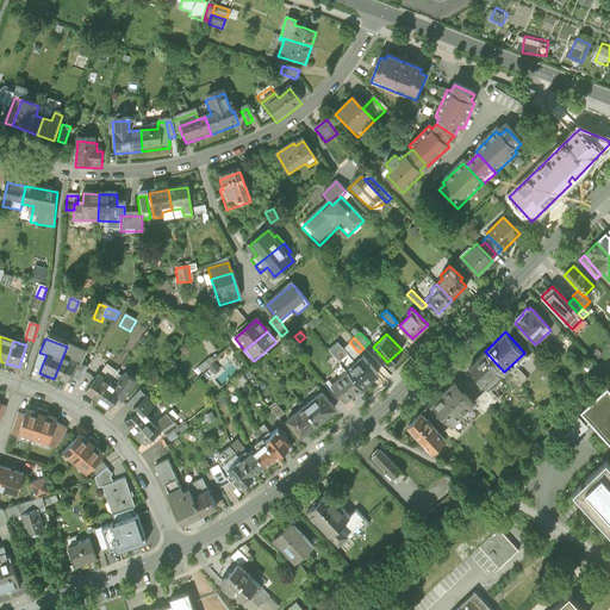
[(328,348),(342,365),(361,386),(377,372),(371,363),(362,355),(355,361),(352,359),(359,353),(349,342),(343,348),(337,341),(328,348)]
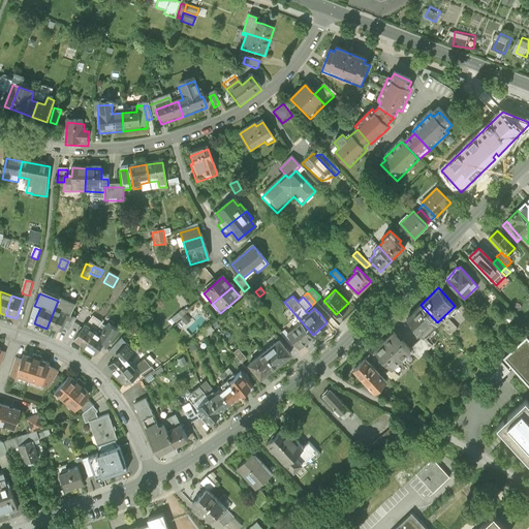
[(252,302),(248,297),(240,303),(244,309),(251,309),(252,302)]
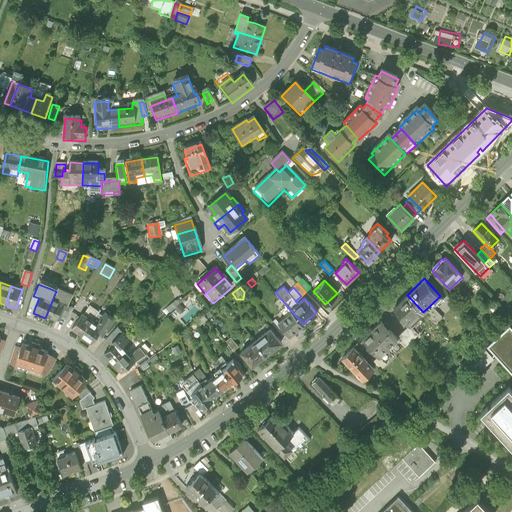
[(56,291),(45,318),(57,323),(60,315),(61,315),(64,316),(72,296),(57,290),(56,291)]
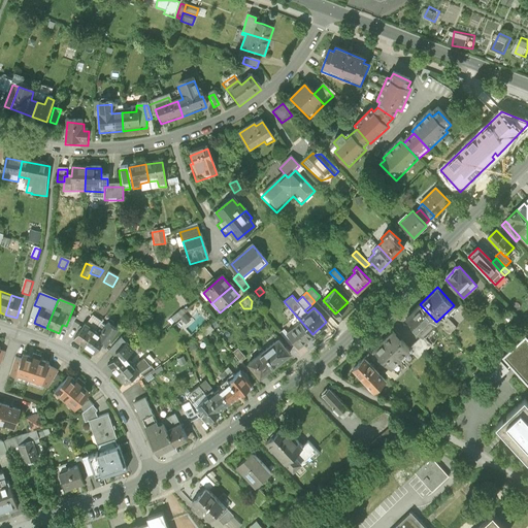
[(414,310),(405,318),(422,335),(423,335),(436,322),(420,304),(414,310)]
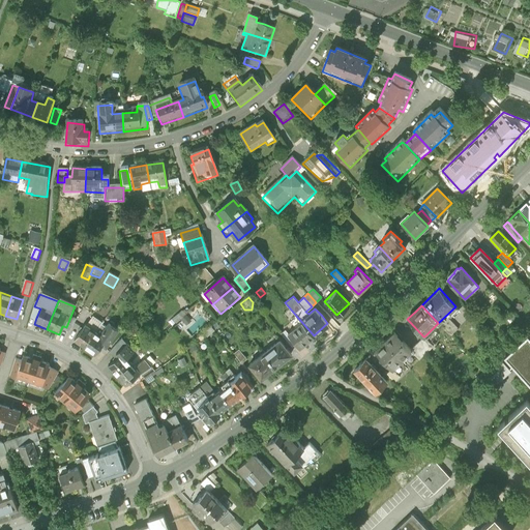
[(174,317),(181,330),(194,323),(186,311),(174,317)]
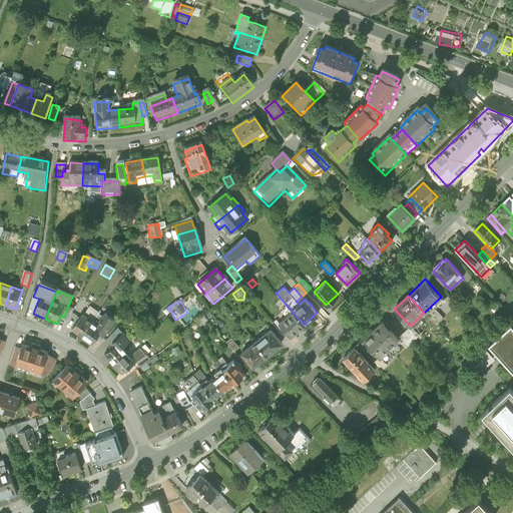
[(287,316),(279,323),(286,331),(290,336),(304,325),(288,307),(282,311),(287,316)]
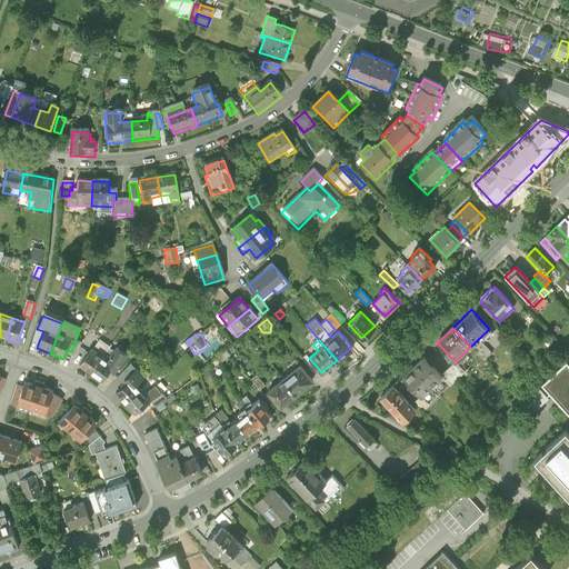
[(109,349),(103,358),(91,376),(102,383),(109,375),(111,376),(113,378),(128,357),(118,349),(115,353),(109,349)]
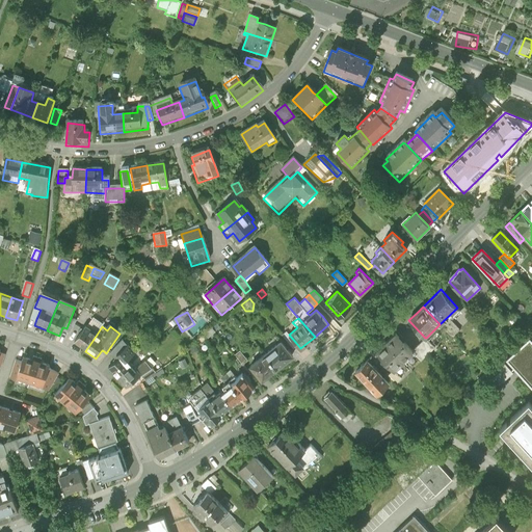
[(85,351),(97,335),(85,327),(78,339),(75,344),(85,351)]
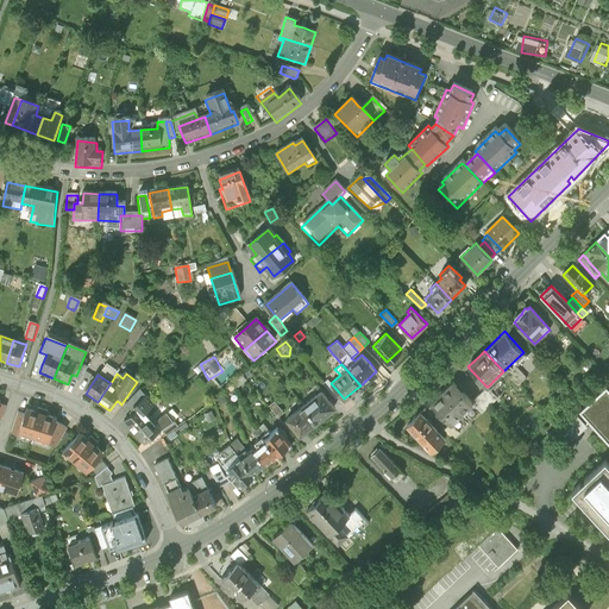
[(243,378),(231,387),(234,391),(246,383),(243,378)]
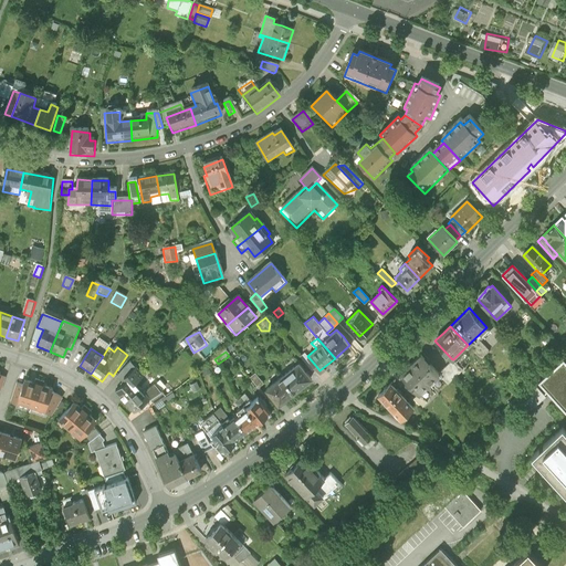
[(410,365),(429,384),(439,374),(439,373),(425,358),(420,355),(410,365)]
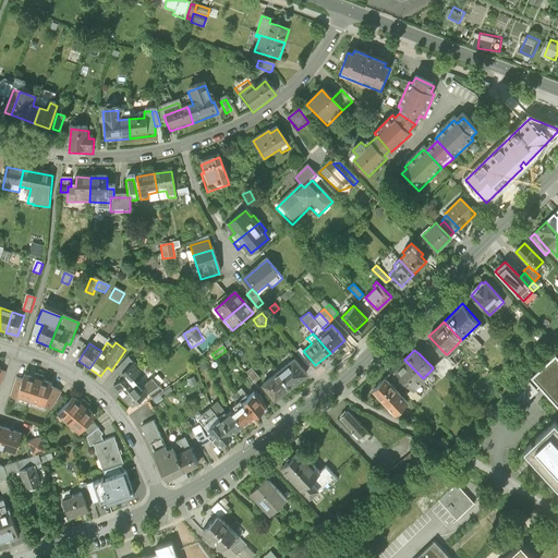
[(447,354),(446,354),(433,367),(433,368),(441,378),(456,364),(447,354)]
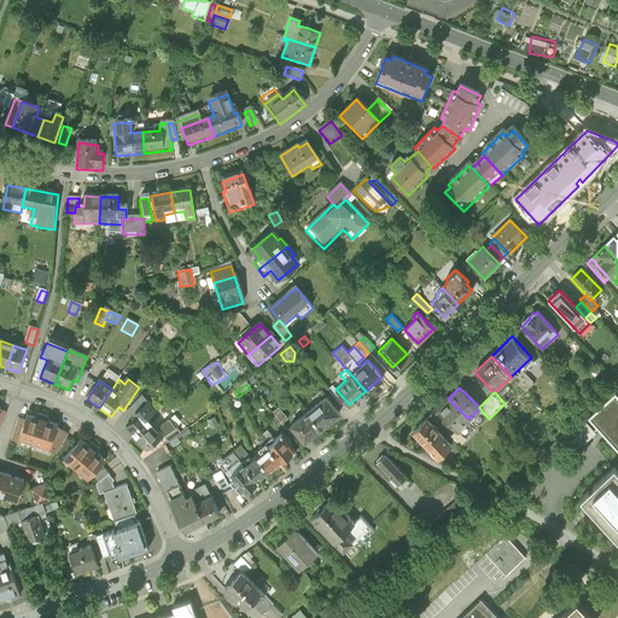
[(617,396),(614,394),(588,419),(617,452),(617,396)]
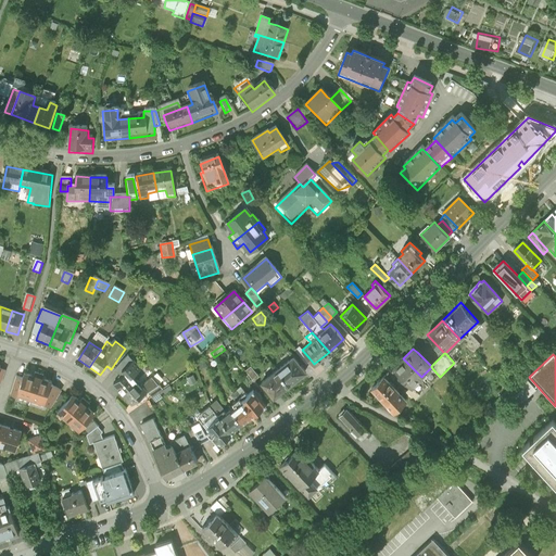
[(283,377),(289,384),(294,380),(302,375),(301,375),(304,371),(299,365),(293,357),(277,370),(283,377)]
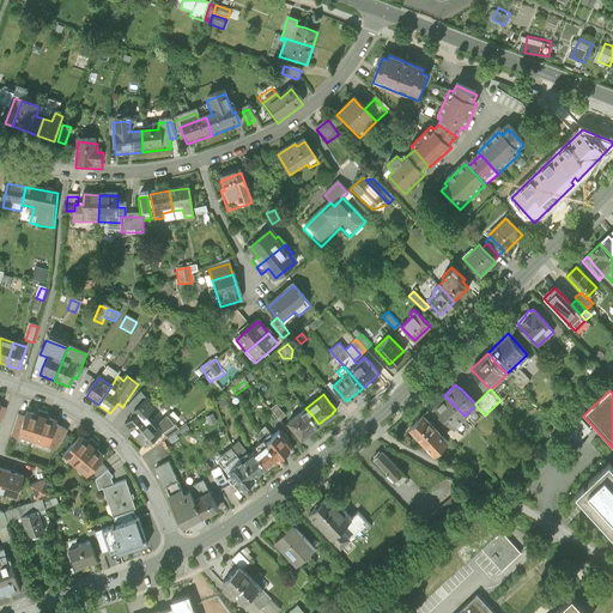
[(444,395),(434,406),(441,413),(453,426),(465,416),(444,395)]
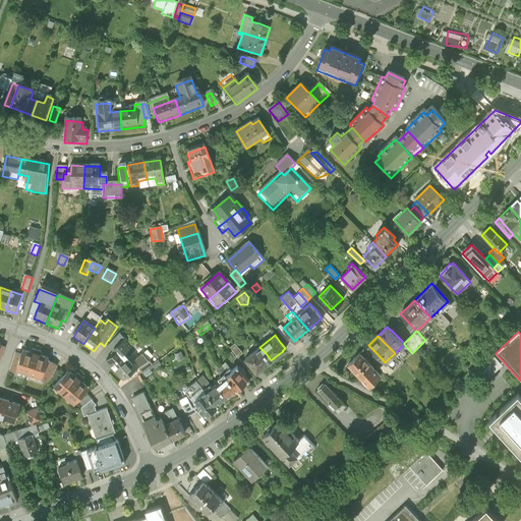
[(111,359),(106,363),(113,371),(127,359),(125,357),(133,349),(125,340),(113,351),(116,354),(111,359)]
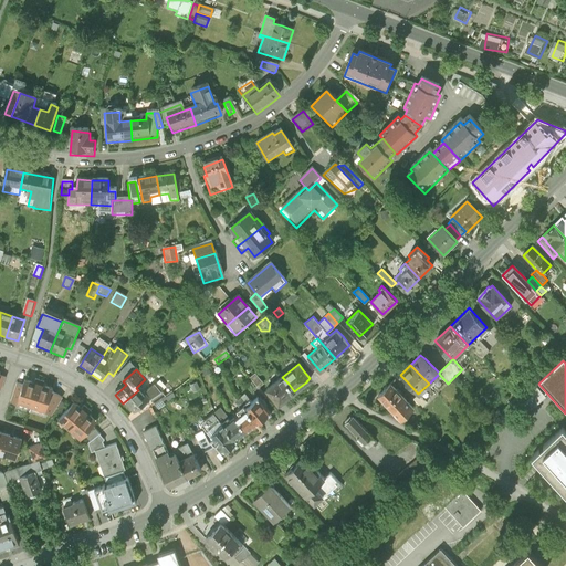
[(263,385),(254,374),(249,378),(258,388),(263,385)]
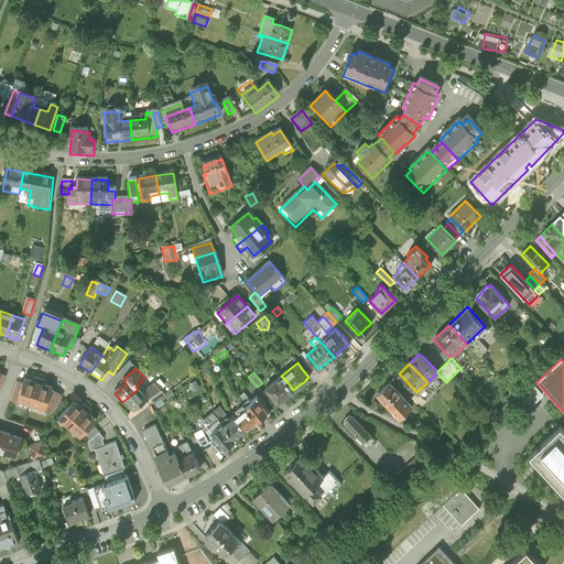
[(281,376),(266,389),(271,397),(278,403),(281,401),(282,401),(289,394),(293,390),(288,382),(281,376)]
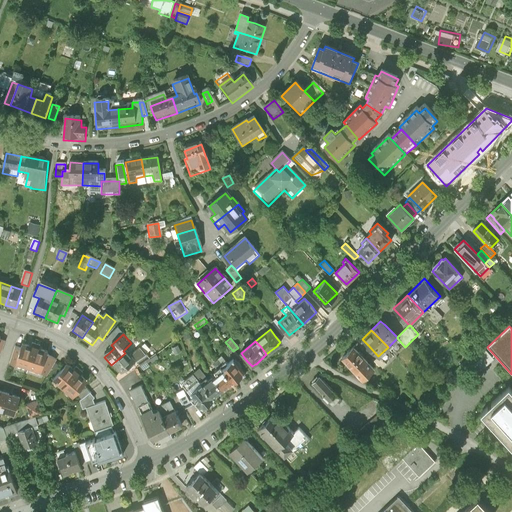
[(22,346),(17,364),(29,367),(36,346),(30,344),(24,342),(22,346)]
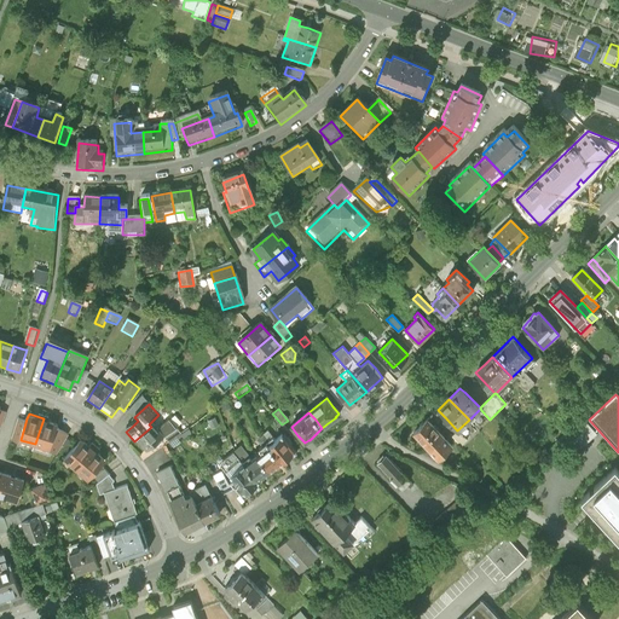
[(21,440),(27,418),(18,416),(11,439),(19,443),(21,440)]
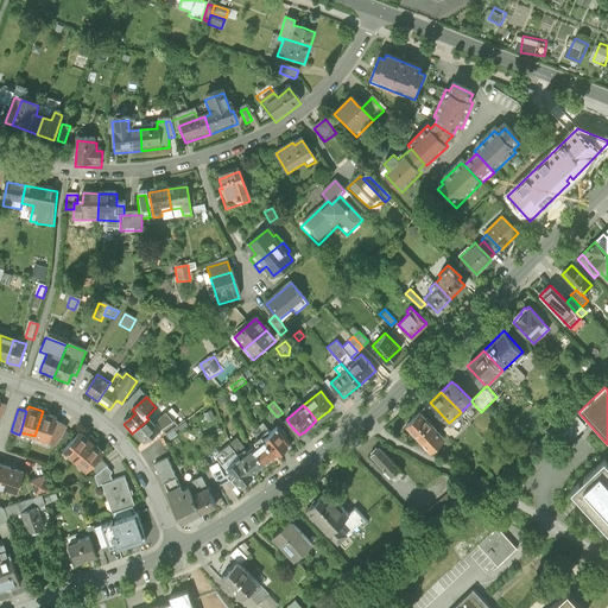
[(51,413),(43,411),(35,436),(50,441),(57,418),(58,415),(51,413)]
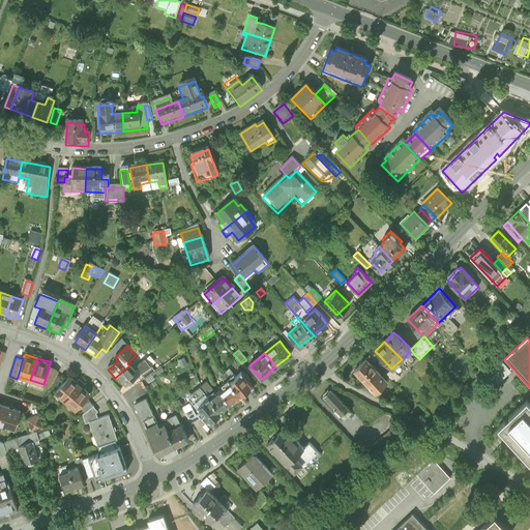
[(187,365),(184,359),(177,362),(180,369),(187,365)]
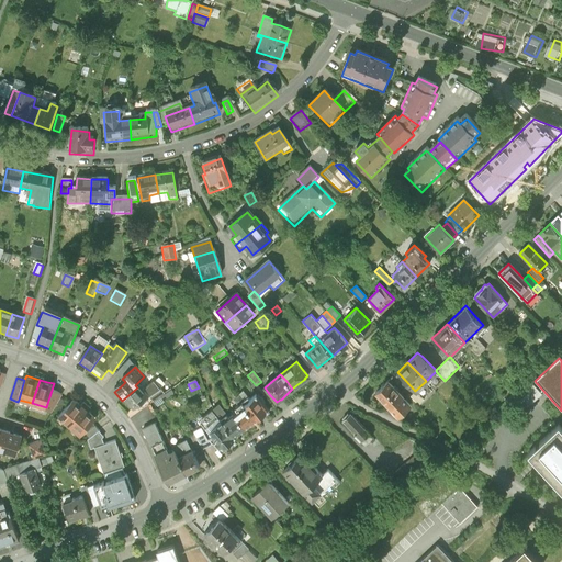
[(383,384),(375,393),(390,407),(392,405),(401,415),(411,405),(386,381),(383,384)]
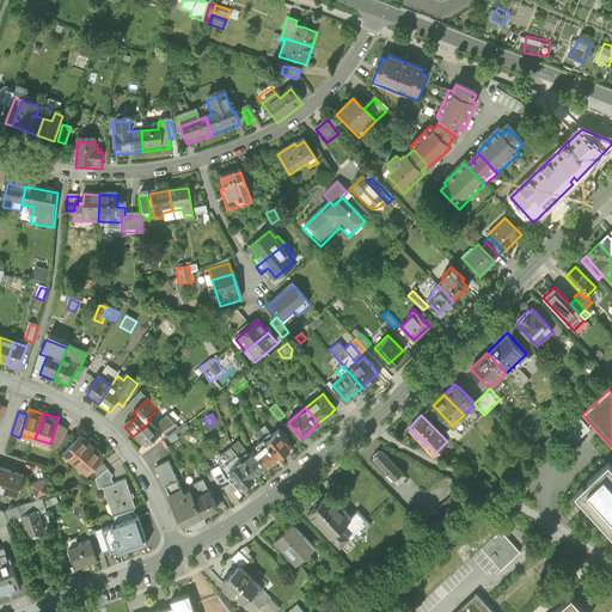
[(150,422),(133,436),(145,450),(152,444),(154,444),(157,442),(159,440),(159,438),(161,434),(172,426),(166,418),(154,429),(150,422)]
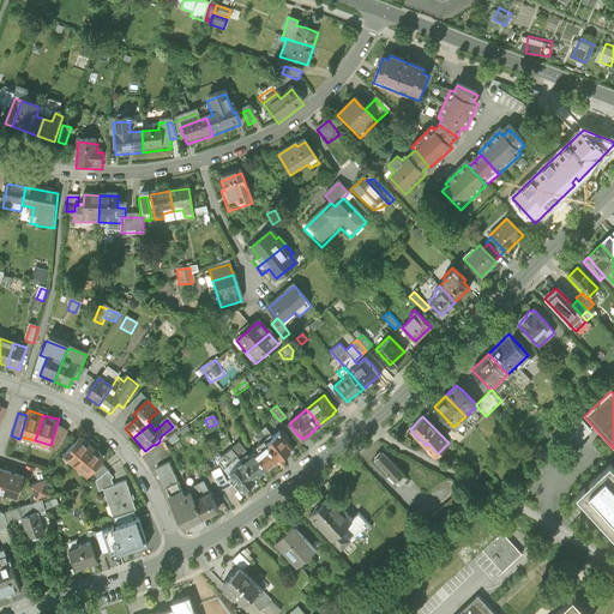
[(67,431),(58,422),(50,445),(56,449),(67,431)]
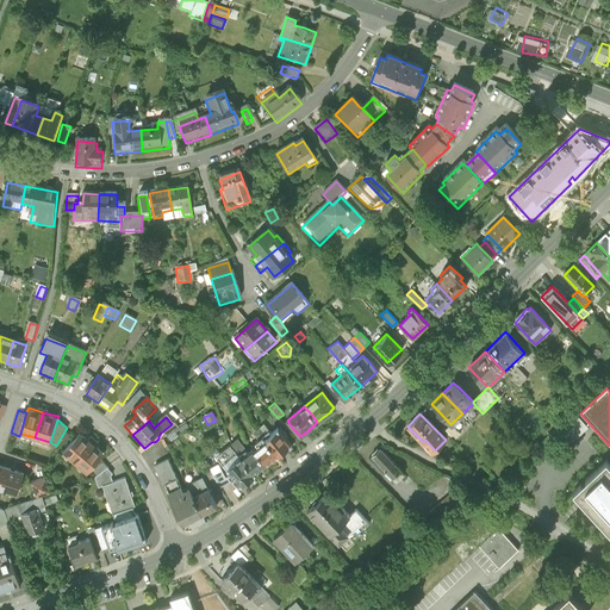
[(172,424),(161,433),(166,437),(176,430),(172,424)]
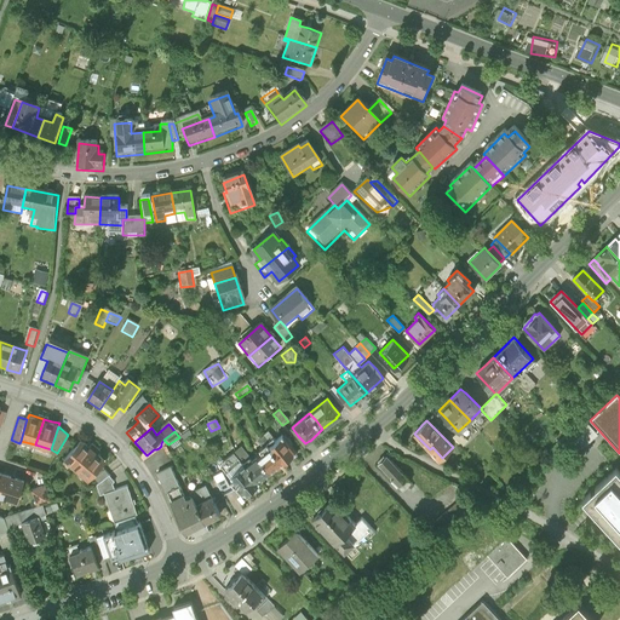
[(262,438),(281,464),(290,457),(291,459),(296,454),(294,452),(291,447),(282,436),(275,442),(273,438),(269,442),(264,436),(262,438)]
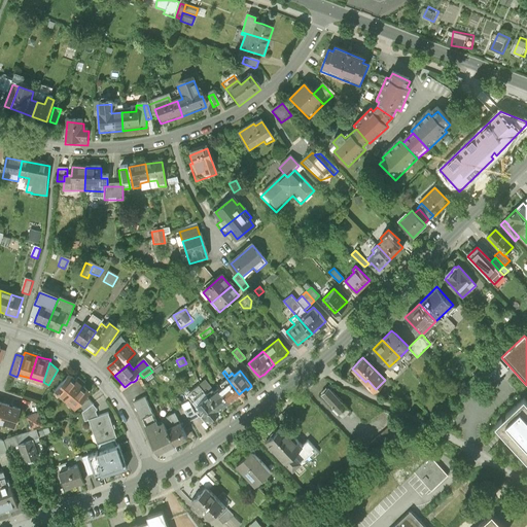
[(55,390),(65,399),(81,382),(78,380),(71,373),(55,390)]
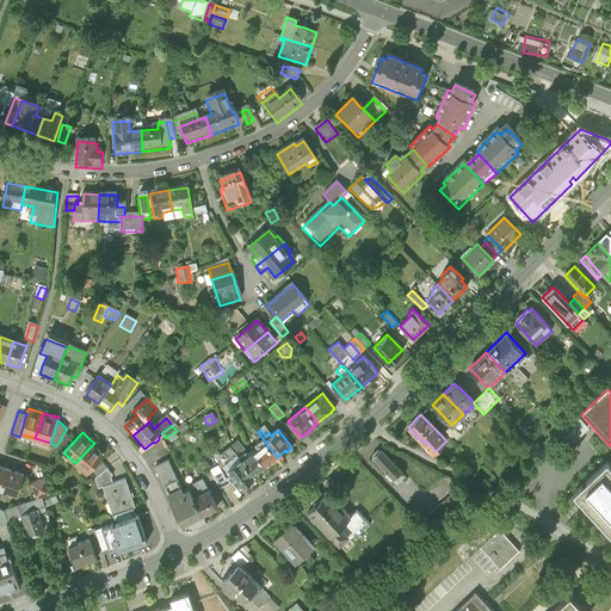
[(258,446),(253,451),(269,469),(277,462),(279,460),(277,457),(258,432),(254,436),(259,440),(255,444),(258,446)]
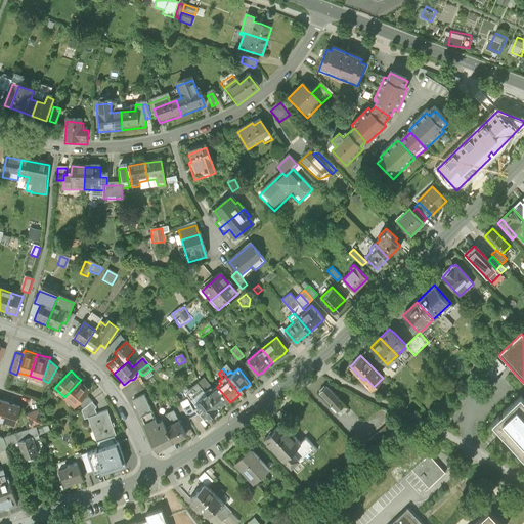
[(81,380),(64,397),(75,406),(91,389),(86,385),(81,380)]
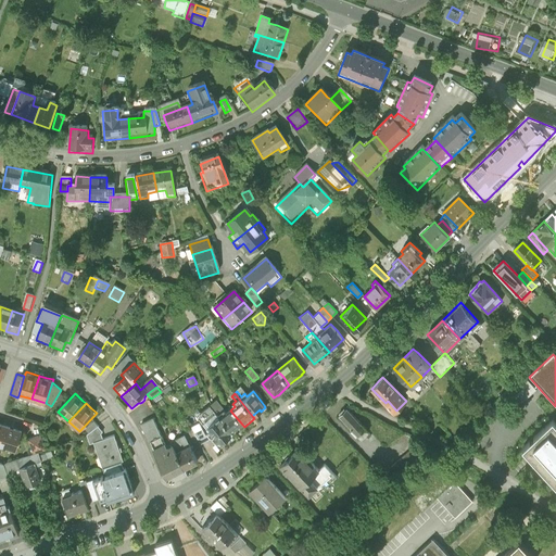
[(210,407),(202,414),(210,422),(211,422),(212,424),(204,430),(210,436),(216,444),(218,443),(219,443),(231,433),(213,411),(210,407)]
